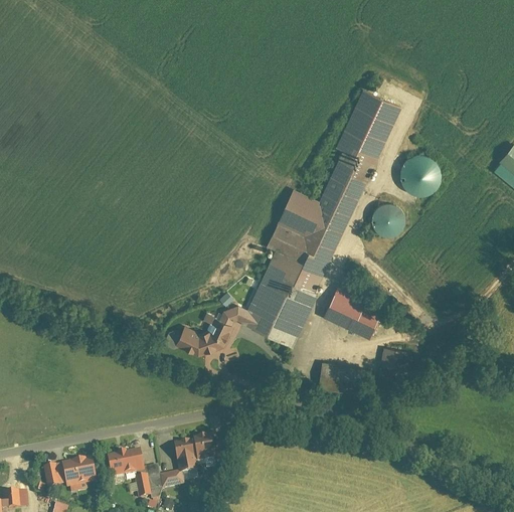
[(290,347),(401,109),(362,91),(334,150),(341,153),(318,203),(293,191),(267,248),(276,252),(247,312),(241,325),(290,347)]
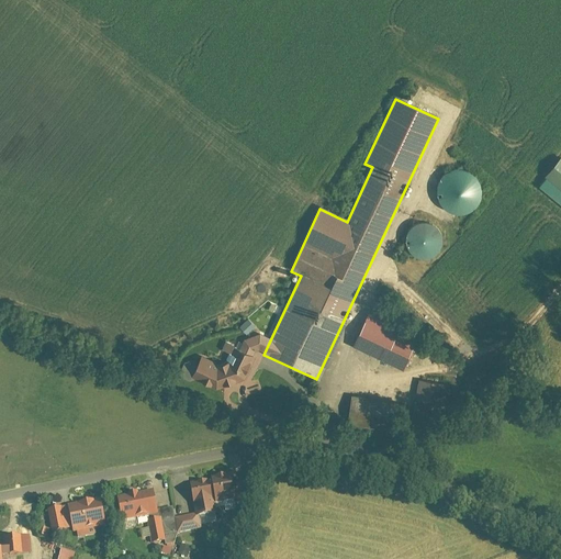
[(560,156),(543,178),(547,179),(539,189),(560,207),(560,156)]
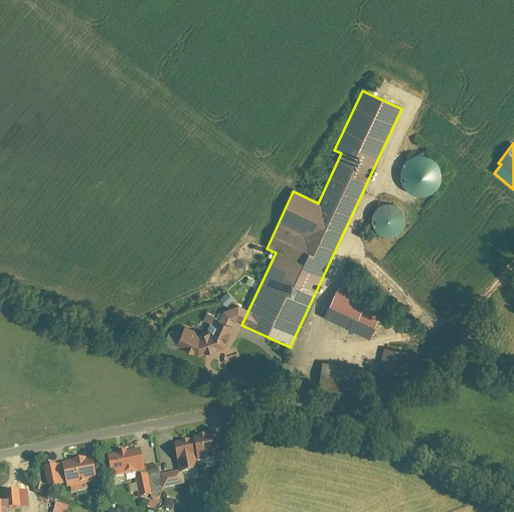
[(441,182),(442,175),(440,168),(436,162),(431,158),(423,156),(416,156),(410,158),(405,163),(401,169),(400,176),(401,183),(404,188),(408,193),(414,196),(420,197),(427,196),(434,193),(438,188),(441,182)]
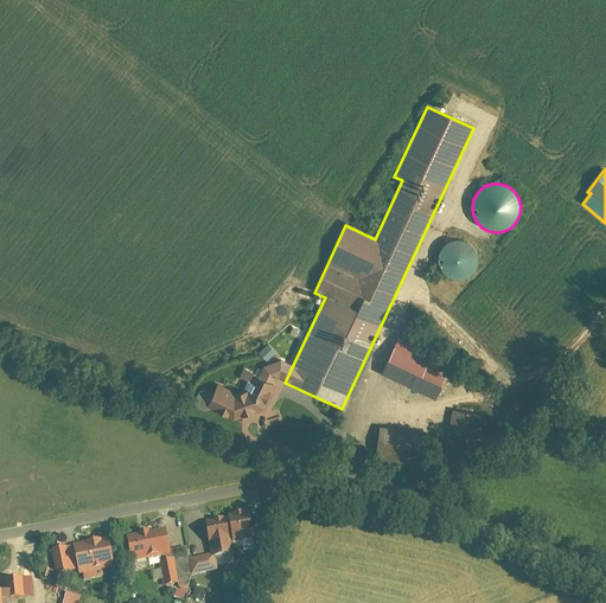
[(476,271),(479,265),(480,258),(478,252),(474,247),(470,242),(463,239),(457,239),(450,242),(444,245),(440,251),(439,258),(439,264),(441,271),(446,276),(452,280),(459,281),(465,280),(471,276),(476,271)]
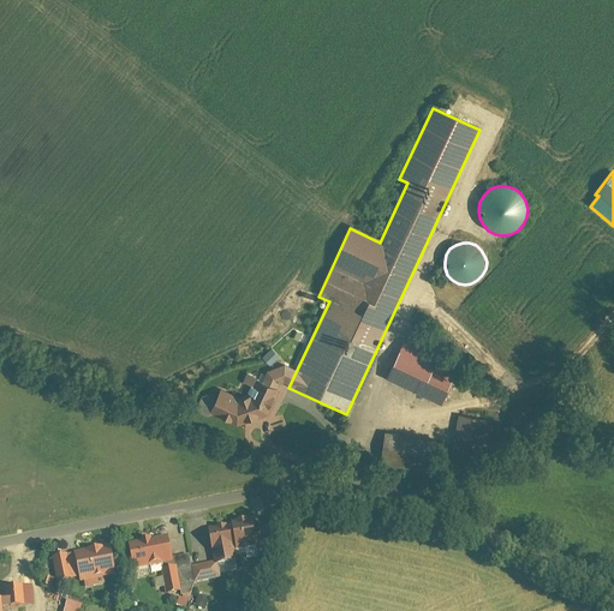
[(404,342),(386,381),(441,407),(459,369),(404,342)]
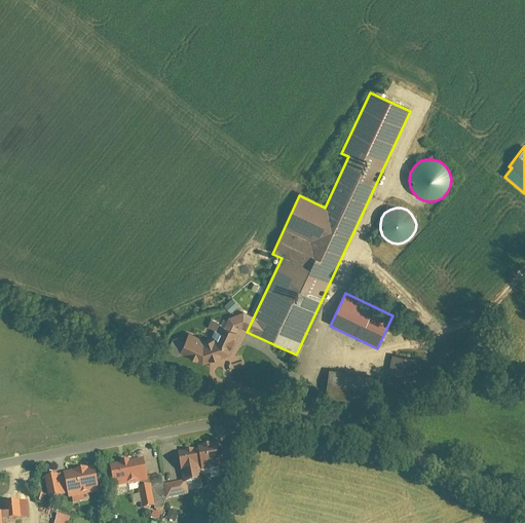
[(221,309),(228,316),(235,308),(229,301),(221,309)]
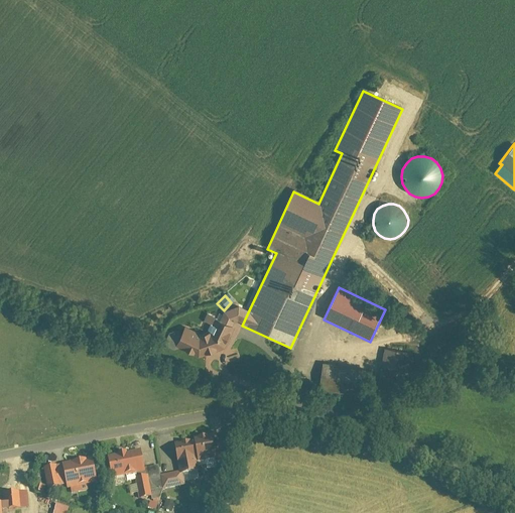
[(237,324),(242,326),(248,312),(239,308),(223,313),(220,322),(232,328),(234,325),(237,324)]
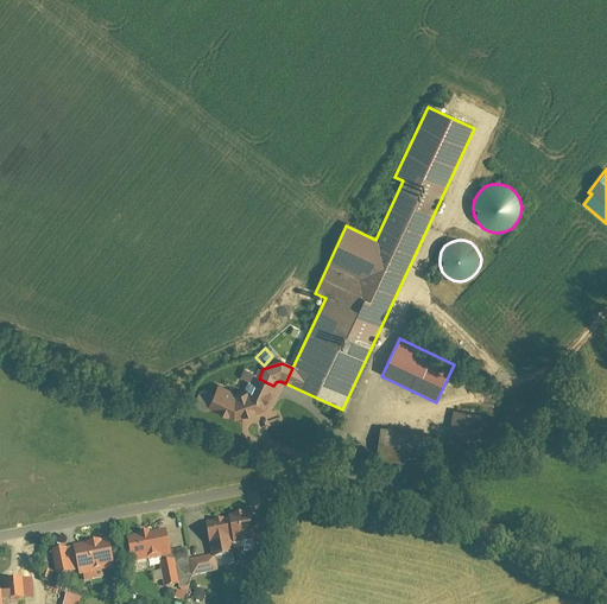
[(259,379),(244,372),(240,380),(250,385),(246,392),(235,395),(216,387),(212,398),(202,393),(200,394),(194,405),(195,409),(204,414),(209,413),(233,424),(264,413),(277,387),(273,386),(259,379)]
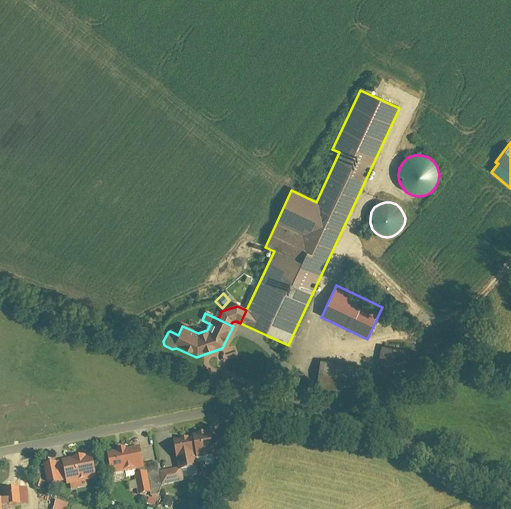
[(405,352),(381,348),(375,385),(399,389),(405,352)]
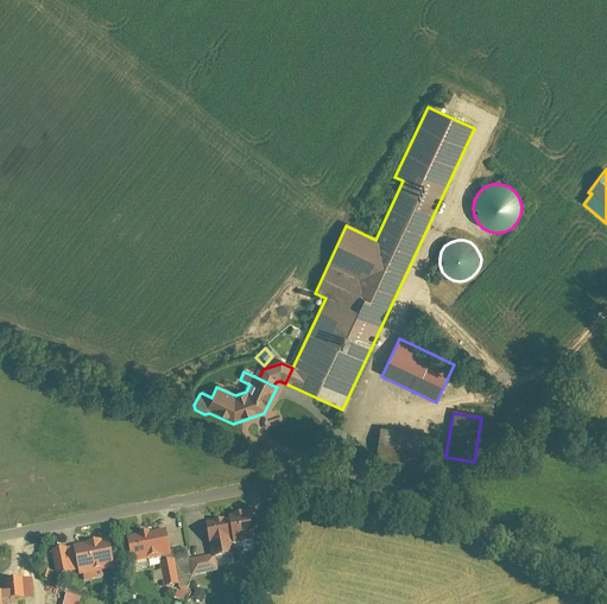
[(428,436),(379,430),(375,463),(424,469),(428,436)]
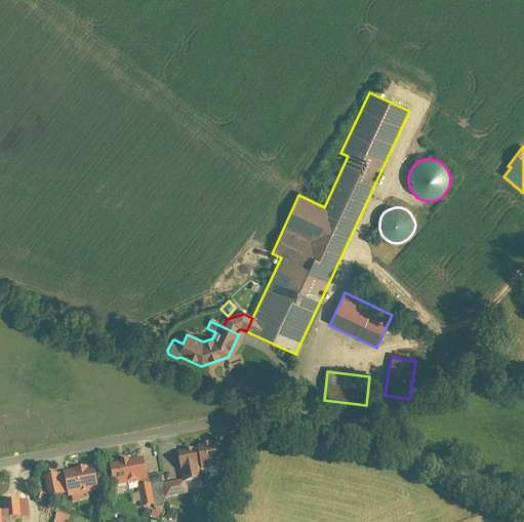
[(216,443),(175,452),(183,482),(224,472),(216,443)]
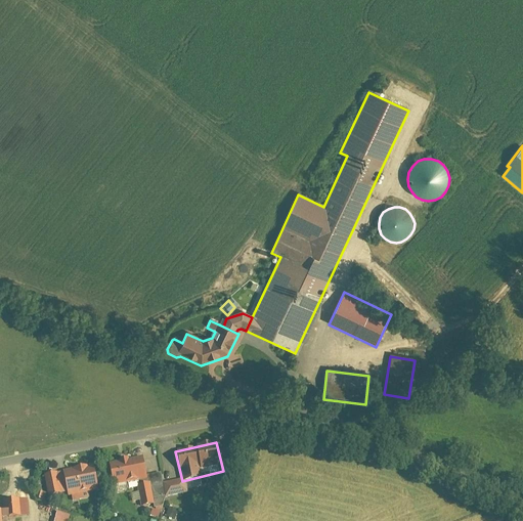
[(142,459),(107,466),(115,494),(148,487),(142,459)]
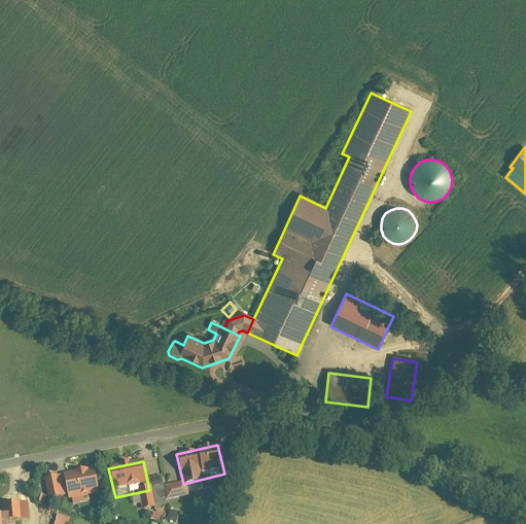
[(90,473),(66,479),(71,501),(96,495),(90,473)]
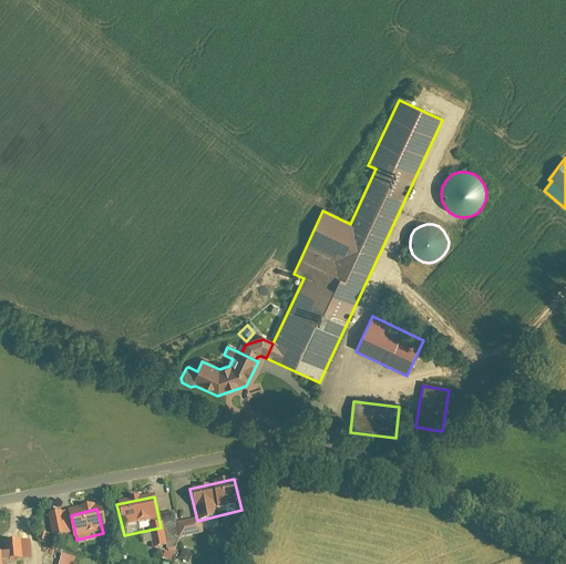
[(21,545),(3,547),(4,557),(6,563),(23,563),(21,545)]
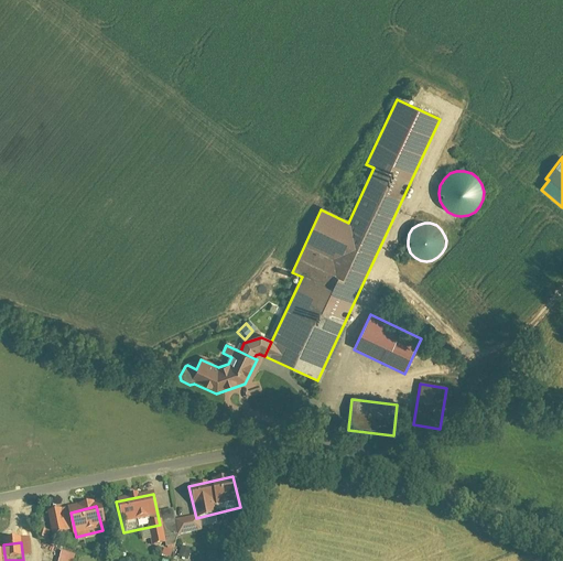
[(188,560),(190,553),(179,550),(176,560),(188,560)]
